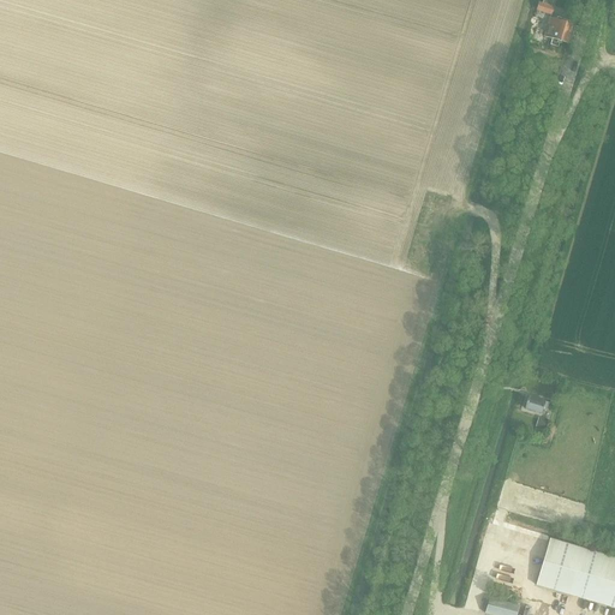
[(553,0),(544,0),(543,5),(539,3),(537,11),(553,16),(555,7),(551,7),(553,0)]
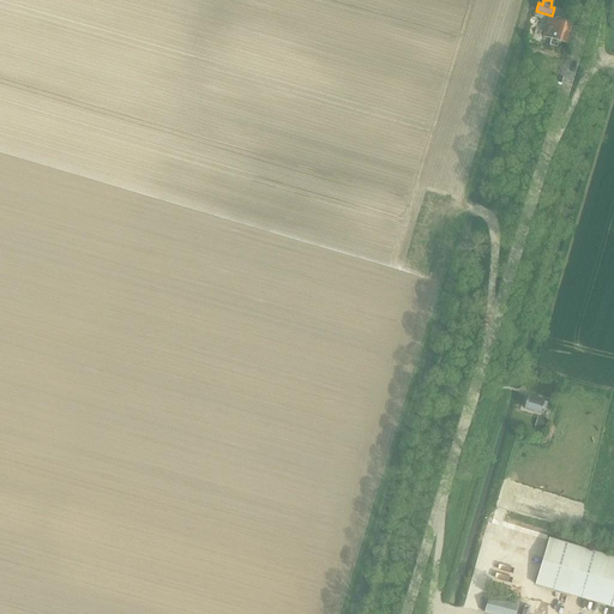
[(543,37),(566,44),(572,25),(549,19),(543,37)]
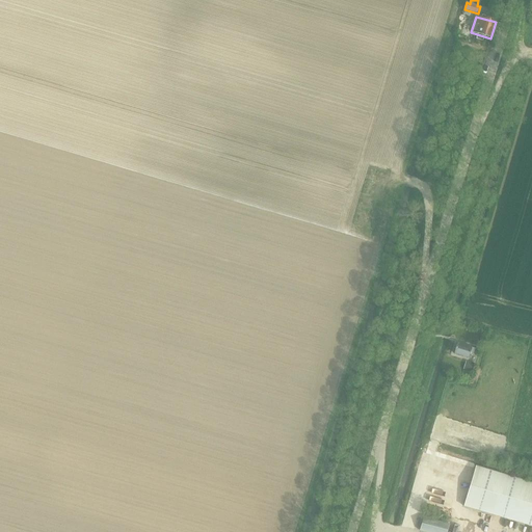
[(476,356),(478,349),(457,343),(454,353),(470,358),(471,354),(476,356)]
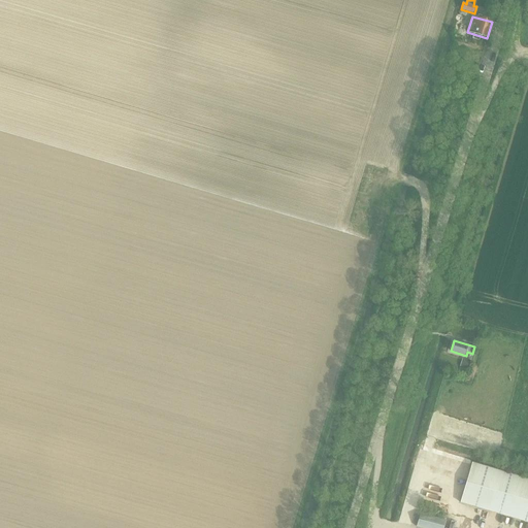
[(465,359),(463,365),(470,368),(472,362),(465,359)]
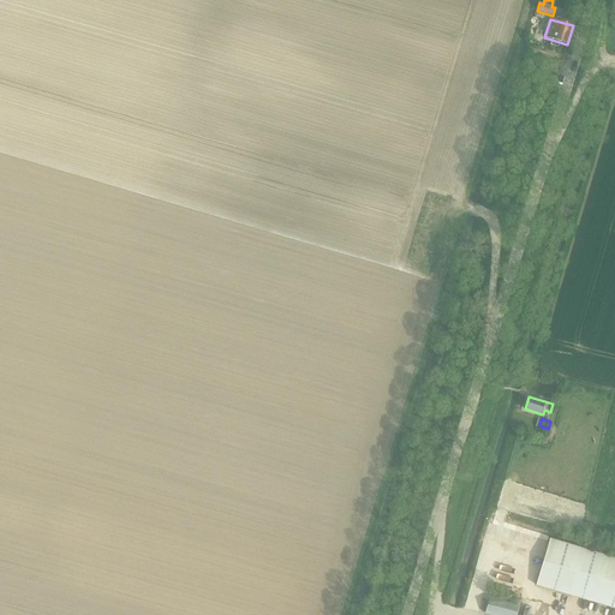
[(614,557),(550,539),(536,585),(614,609),(614,557)]
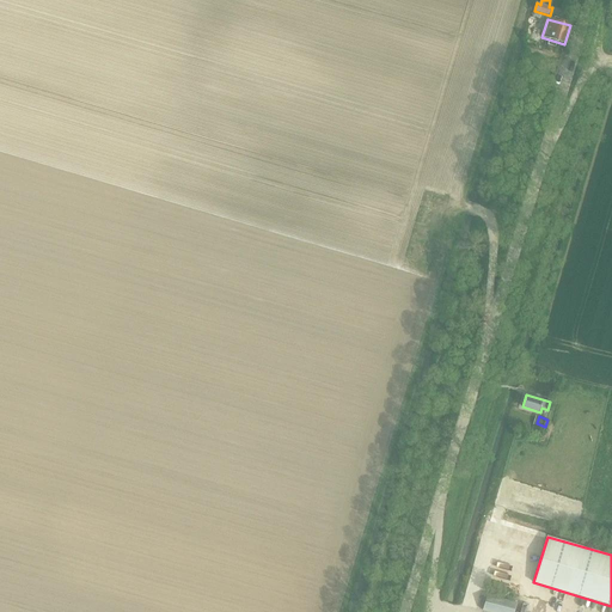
[(488,595),(483,611),(489,611),(514,611),(518,604),(488,595)]
